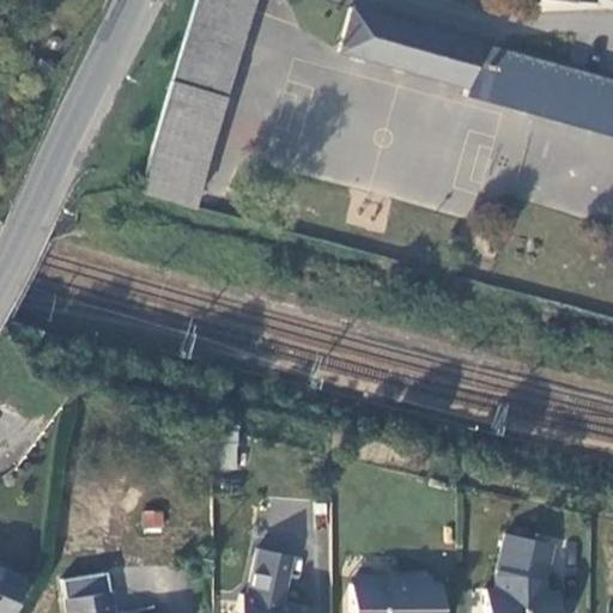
[(188,205),(250,0),(194,0),(137,190),(188,205)]
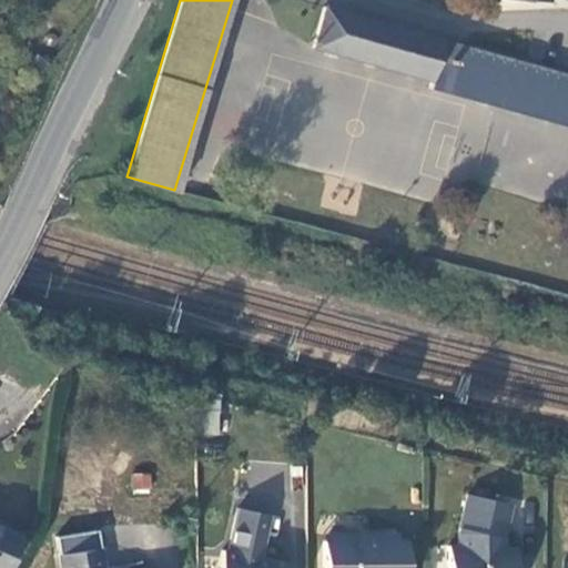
[(429,88),(444,92),(445,40),(323,6),(313,44),(430,81),(429,88)]
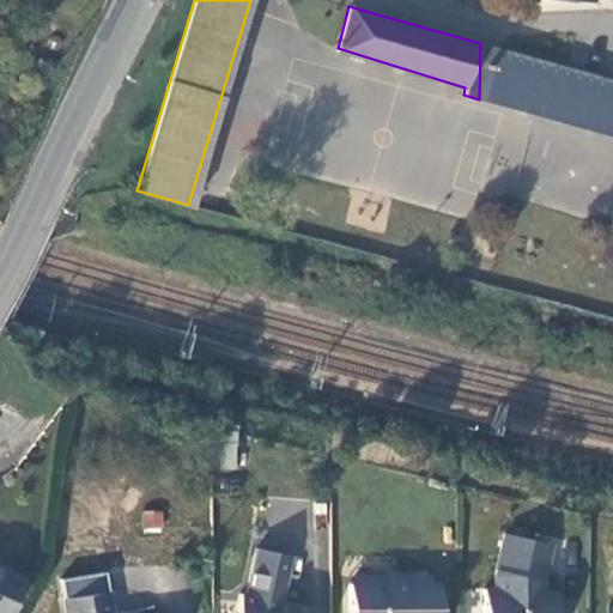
[(612,135),(612,80),(480,43),(479,99),(612,135)]
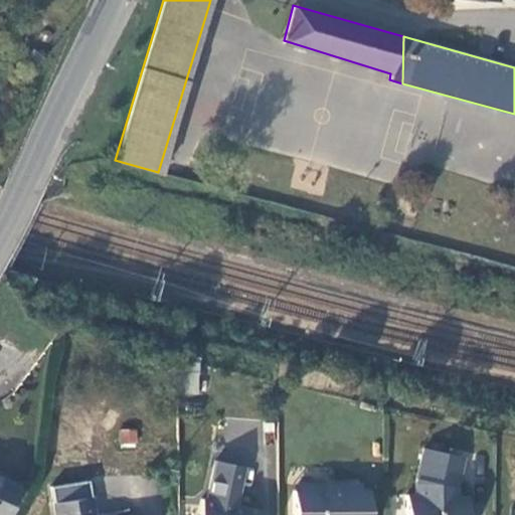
[(414,495),(404,495),(404,514),(465,514),(465,495),(455,496),(454,486),(460,456),(419,447),(413,483),(413,484),(414,495)]
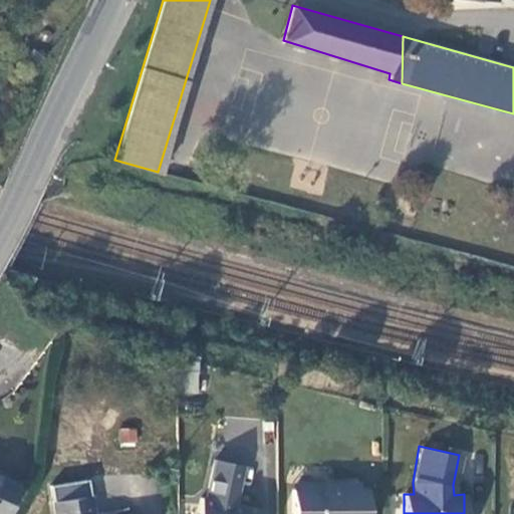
[(196,513),(258,513),(260,504),(235,499),(242,461),(213,455),(205,495),(200,494),(196,513)]
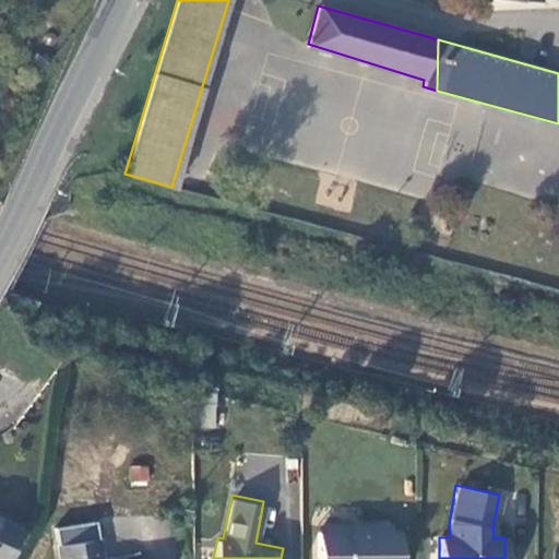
[(4,558),(18,527),(0,520),(0,558),(4,558)]
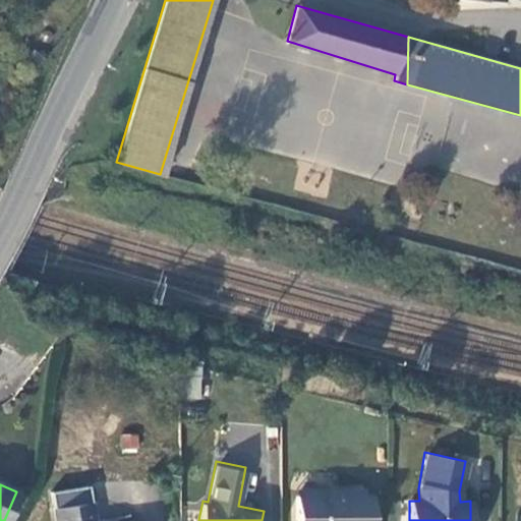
[(342,495),(294,497),(295,520),(371,520),(370,494),(364,494),(364,487),(342,488),(342,495)]
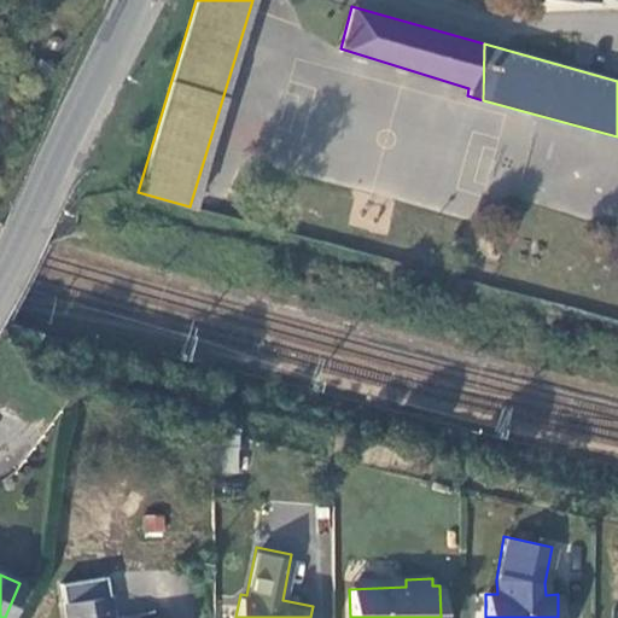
[(64,607),(65,617),(114,617),(110,598),(64,607)]
